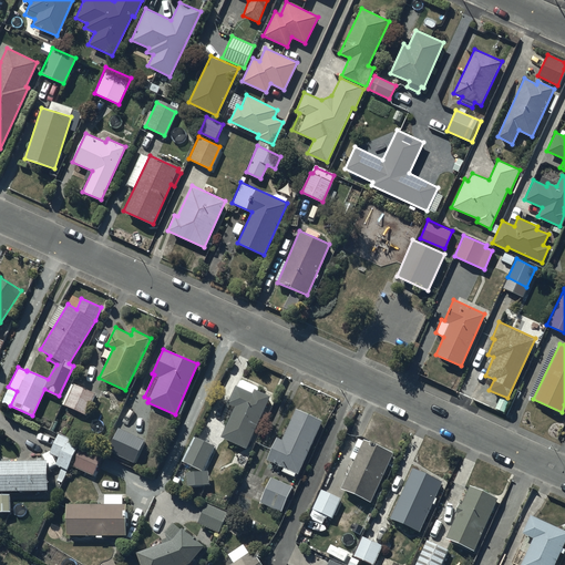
[(71,381),(62,402),(85,413),(95,392),(71,381)]
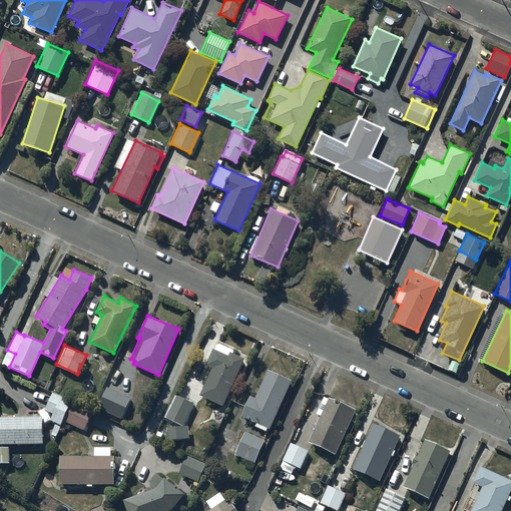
[(207,378),(199,394),(222,405),(243,358),(229,352),(228,355),(213,348),(201,375),(207,378)]
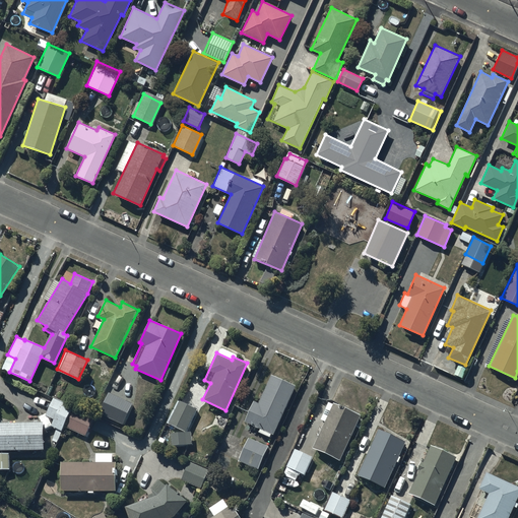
[(254,400),(244,421),(260,428),(258,432),(269,437),(270,434),(273,435),(296,386),(271,375),(258,402),(254,400)]
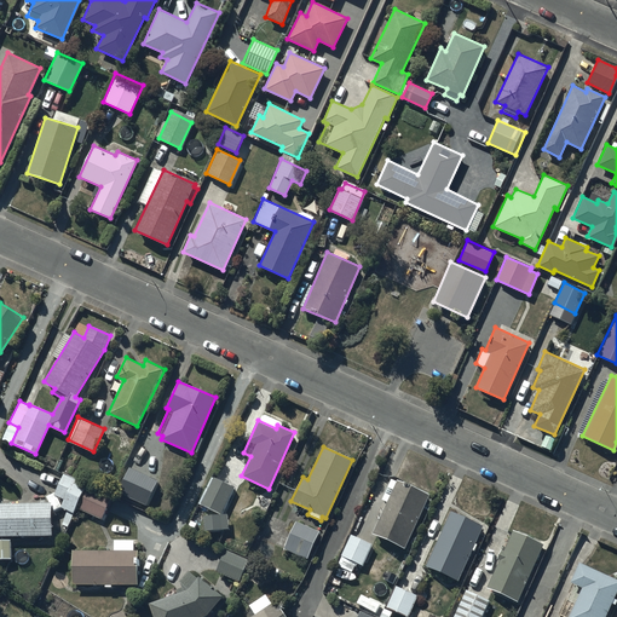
[(157,479),(128,467),(117,492),(145,505),(157,479)]
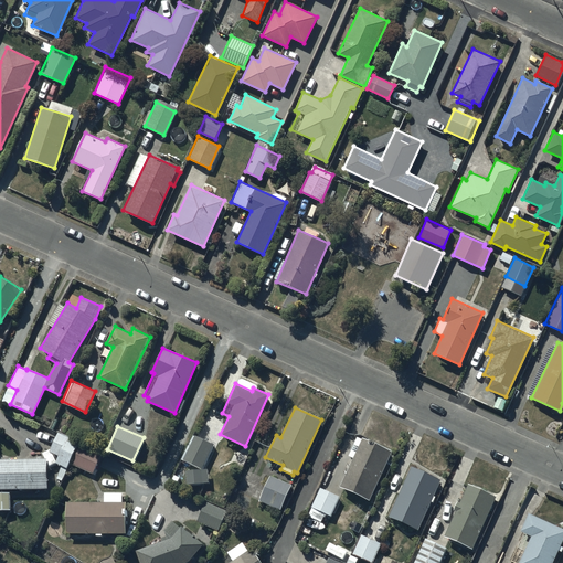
[(78,441),(57,431),(49,452),(59,455),(55,461),(61,465),(59,469),(64,471),(78,441)]
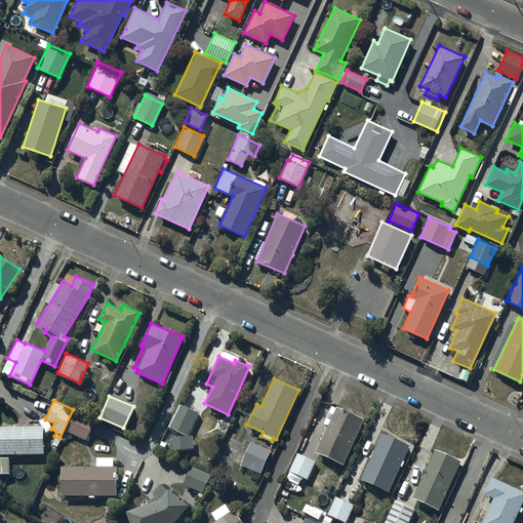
[(177,403),(167,426),(187,434),(197,411),(177,403)]
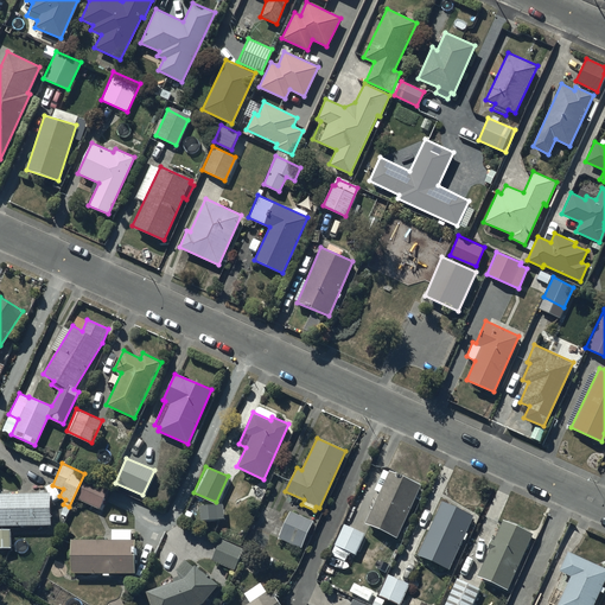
[(421,484),(389,471),(365,523),(397,537),(421,484)]
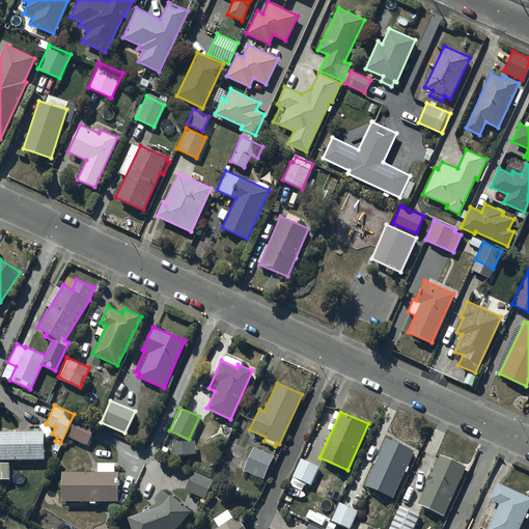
[(76,416),(66,435),(86,444),(94,425),(76,416)]
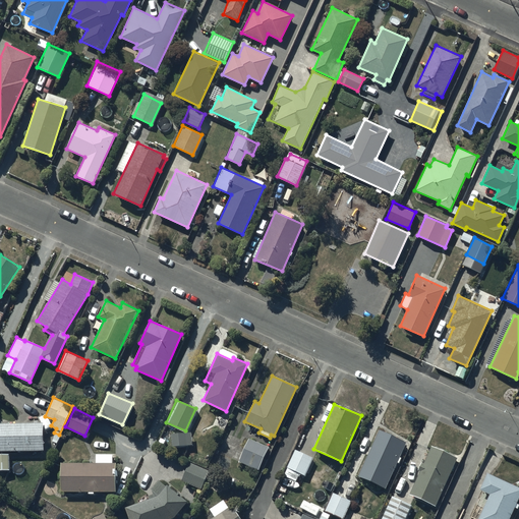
[(0,450),(44,450),(43,422),(0,422),(0,450)]
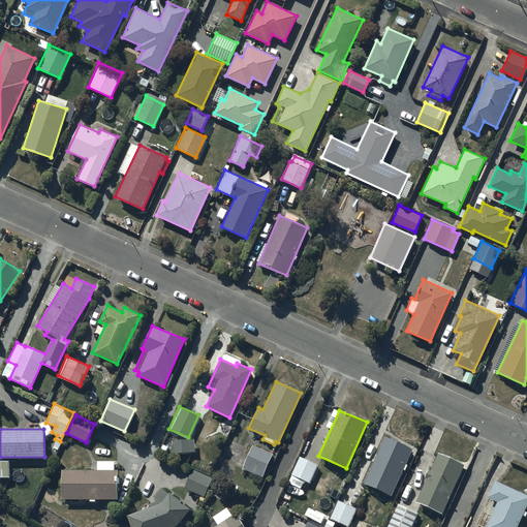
[(412,448),(384,436),(364,483),(391,495),(412,448)]
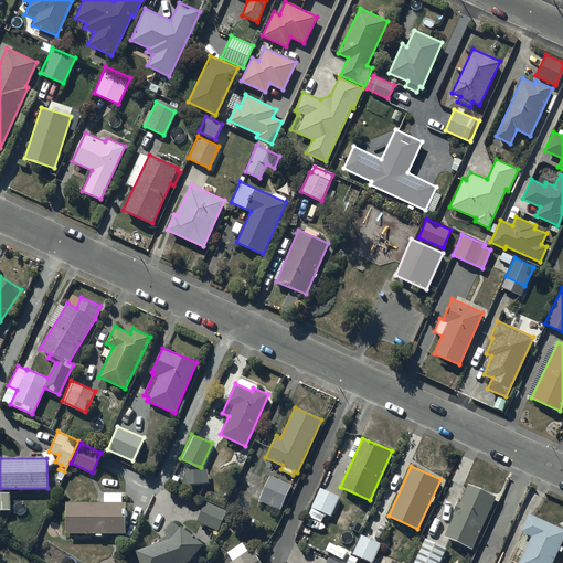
[(209,470),(186,471),(187,486),(210,484),(209,470)]
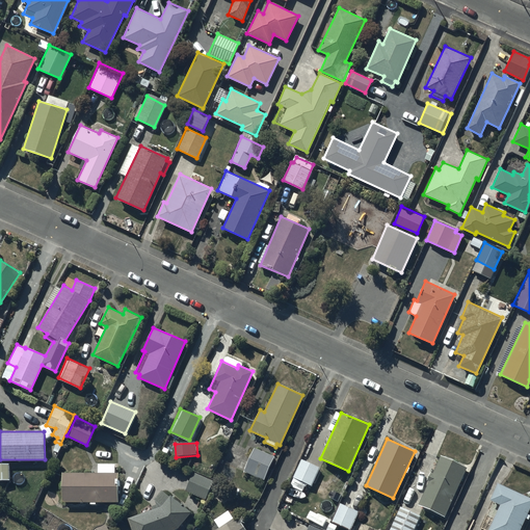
[(254,447),(243,470),(264,479),(274,456),(254,447)]
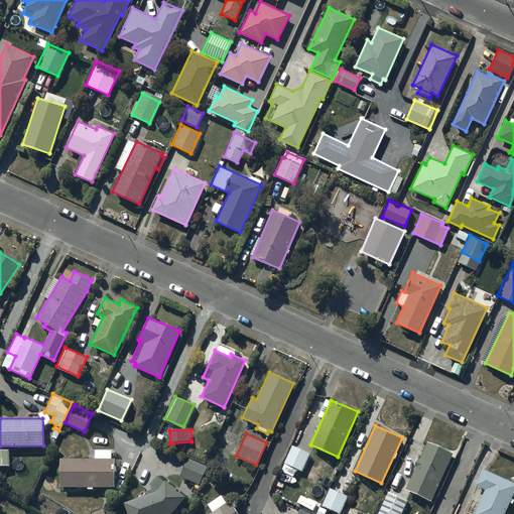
[(453,454),(427,441),(419,459),(417,458),(414,465),(415,466),(404,489),(430,501),(453,454)]
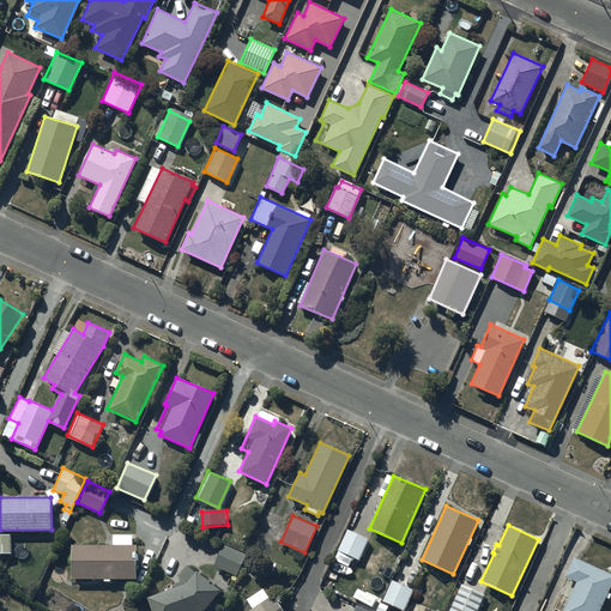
[(346,528),(337,549),(358,560),(369,539),(346,528)]
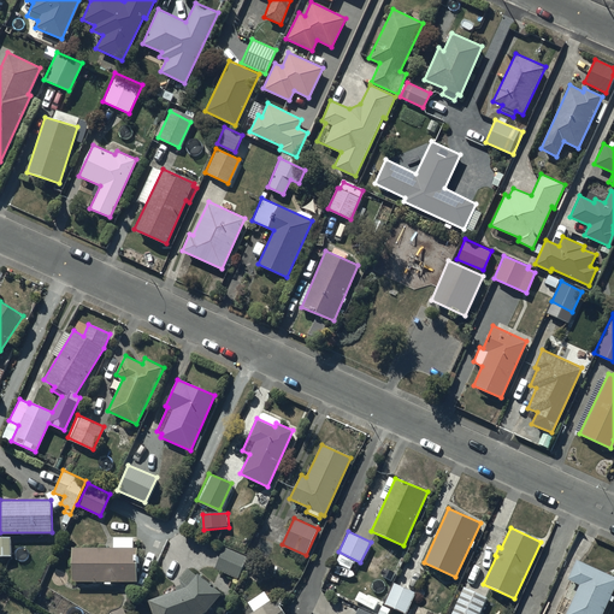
[(10,537),(0,537),(0,555),(10,555),(10,537)]
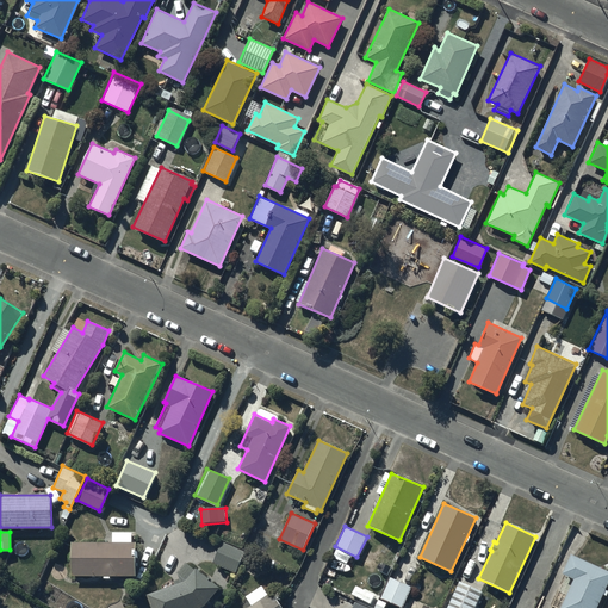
[(244,552),(222,540),(211,560),(234,572),(244,552)]
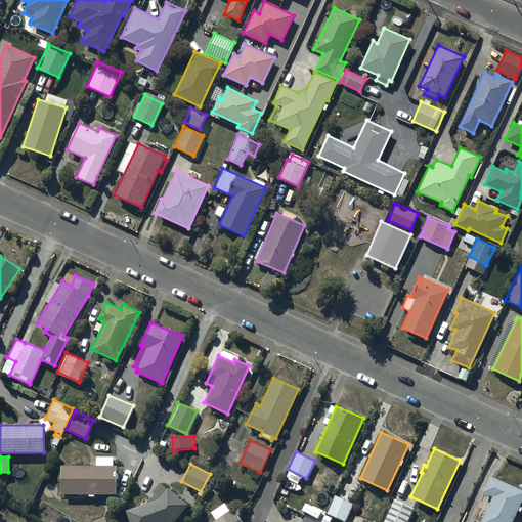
[(61,468),(60,496),(117,497),(117,469),(61,468)]
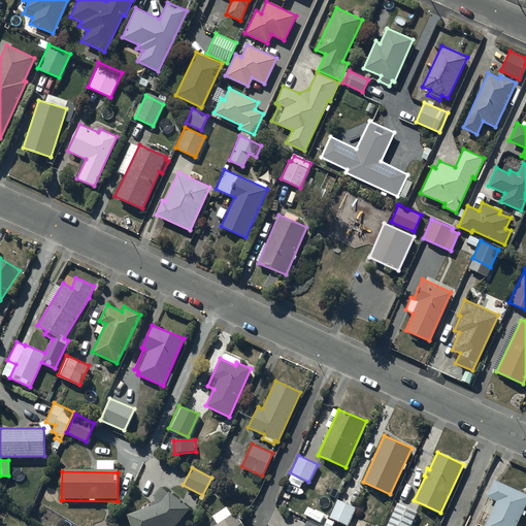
[(495,500),(483,525),(514,525),(525,499),(525,493),(493,480),(486,496),(495,500)]
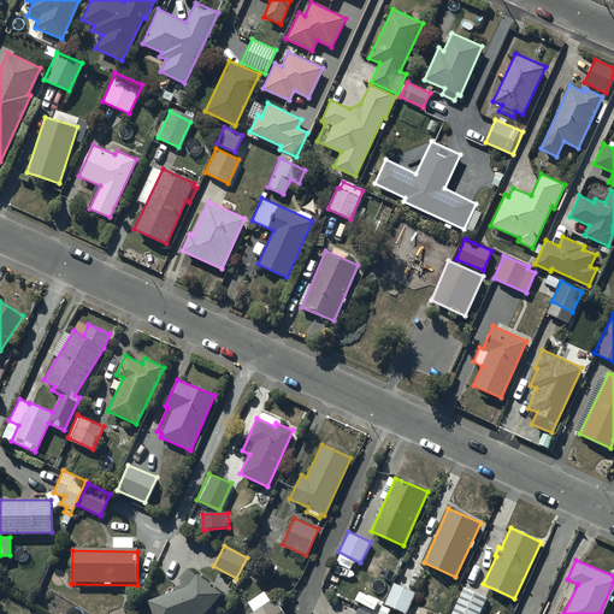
[(176,590),(148,600),(152,613),(204,613),(206,613),(222,594),(188,567),(177,578),(181,583),(175,586),(176,590)]
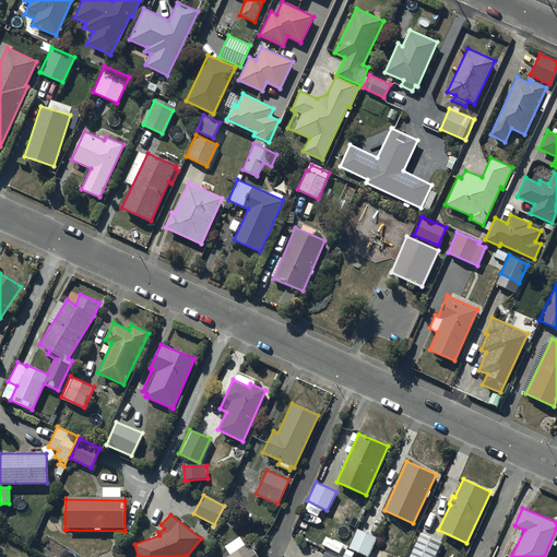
[(376,535),(356,528),(348,547),(368,556),(376,535)]
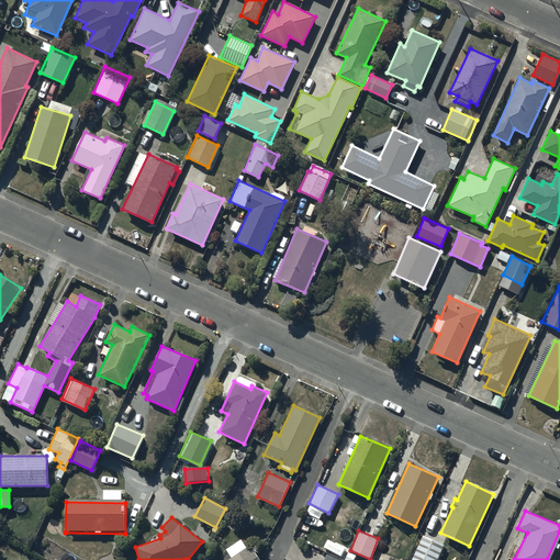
[(437,559),(445,544),(422,535),(410,559),(437,559)]
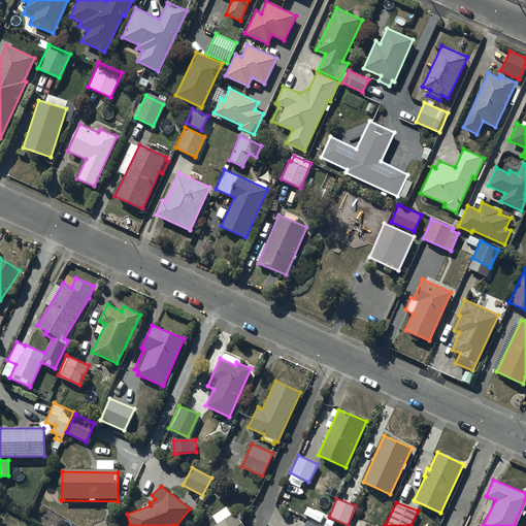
[(243,525),(234,512),(231,514),(226,505),(211,515),(217,523),(212,525),(243,525)]
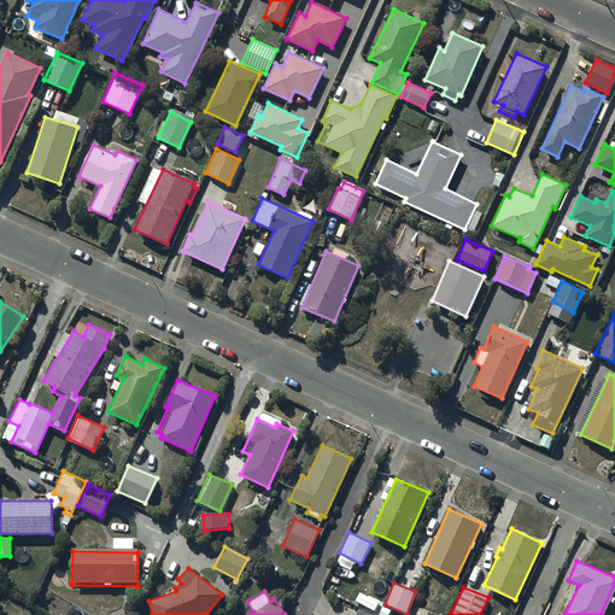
[(365,601),(363,608),(379,614),(387,614),(390,609),(381,605),(381,607),(365,601)]
